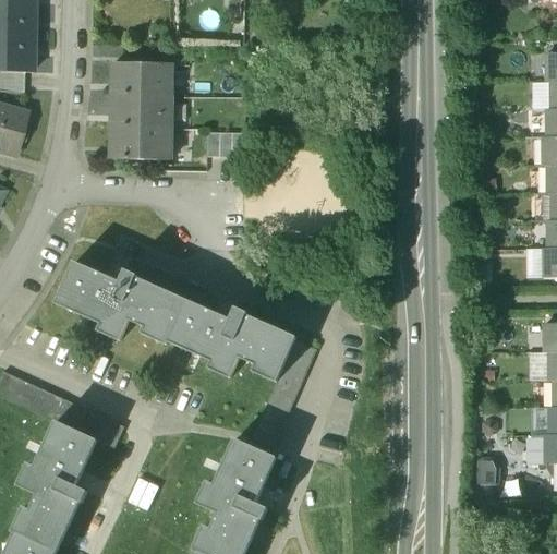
[(0,0),(0,17),(33,19),(33,0),(0,0)]
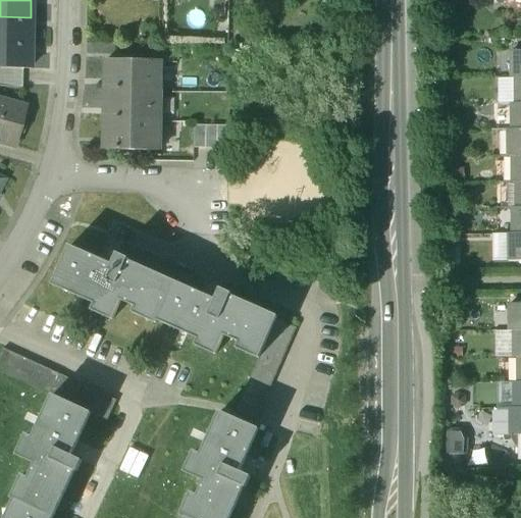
[(31,17),(0,16),(0,41),(30,42),(31,17)]
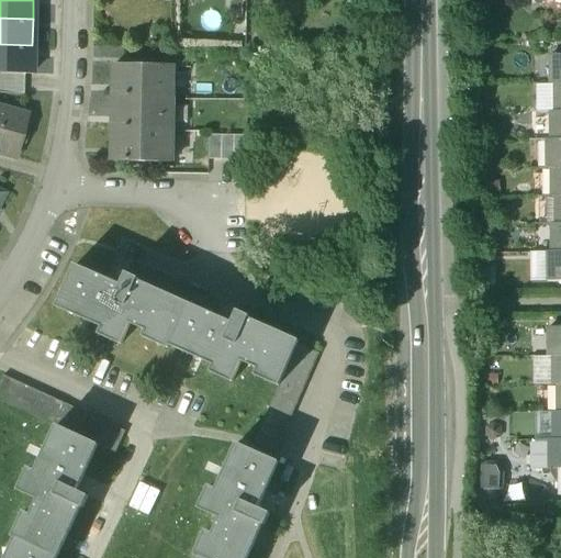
[(32,45),(0,44),(0,70),(23,71),(32,71),(32,45)]
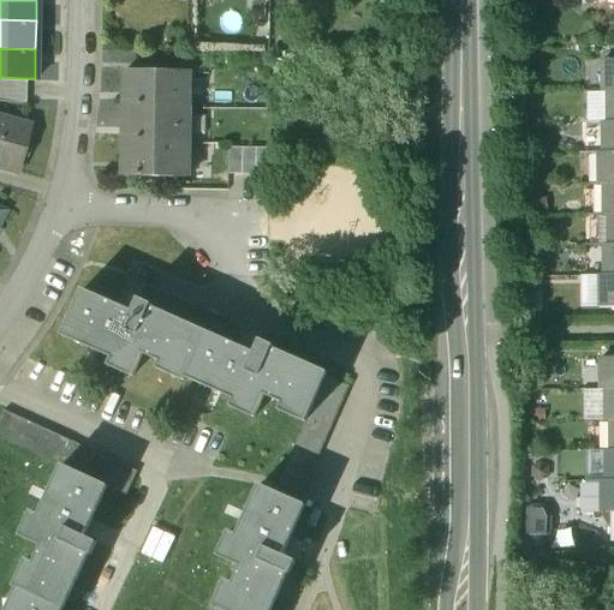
[(190,67),(126,66),(126,102),(189,103),(190,67)]
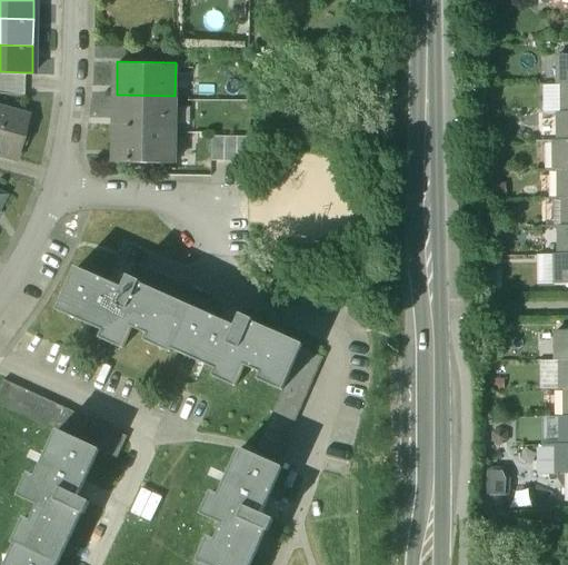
[(23,72),(0,71),(0,90),(23,92),(23,72)]
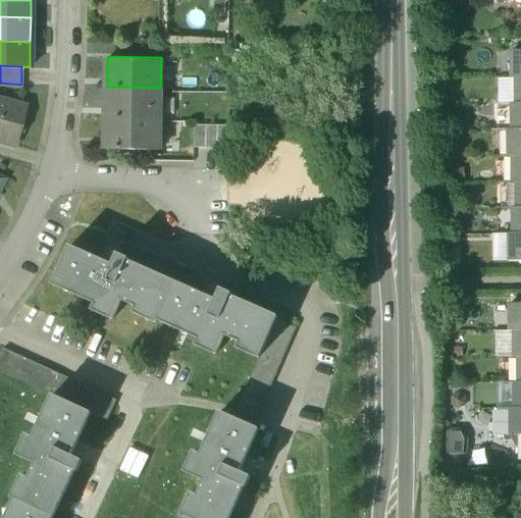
[(160,88),(107,87),(106,116),(160,117),(160,88)]
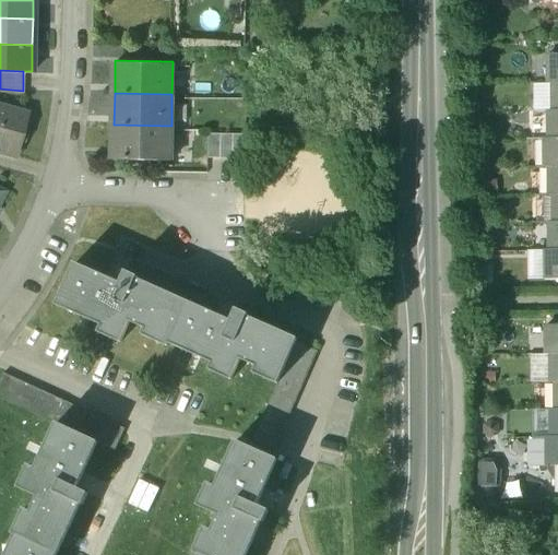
[(0,150),(14,154),(26,113),(0,104),(0,150)]
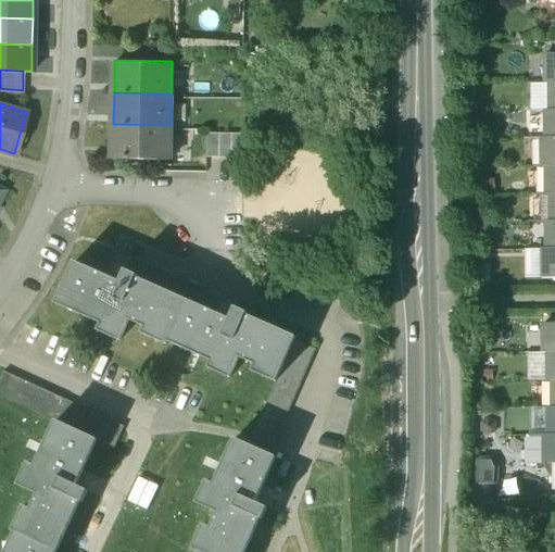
[(171,125),(113,124),(113,157),(169,158),(171,125)]
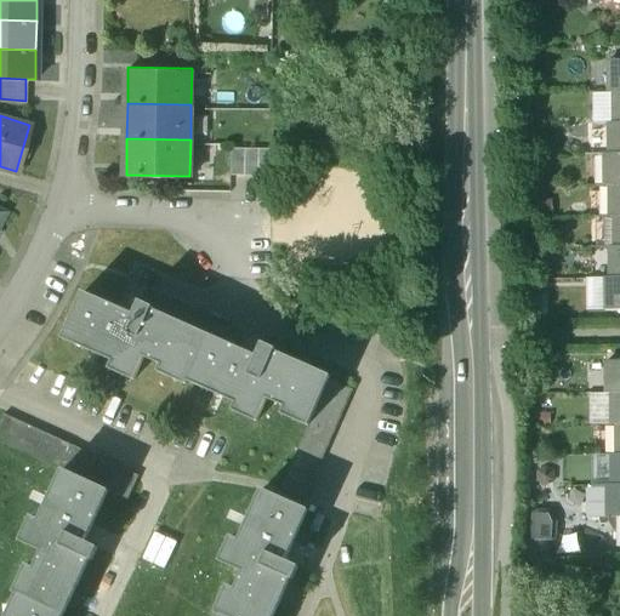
[(246,146),(232,146),(232,172),(245,172),(246,146)]
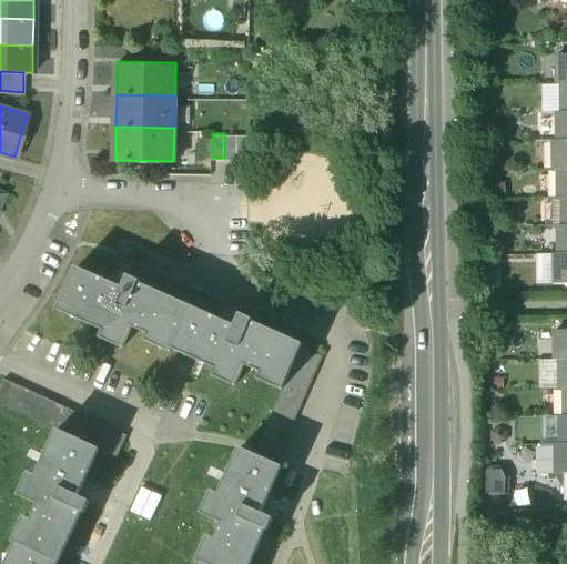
[(238,133),(225,133),(224,158),(238,158),(238,133)]
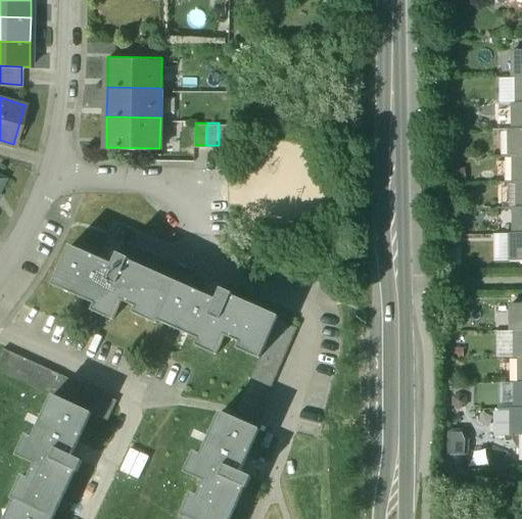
[(231,123),(219,123),(219,145),(230,145),(231,123)]
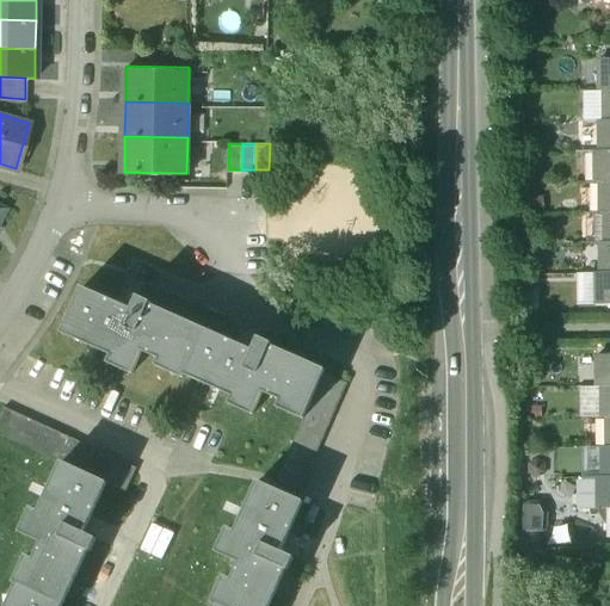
[(609,148),(601,149),(597,149),(597,179),(602,179),(609,179),(609,148)]
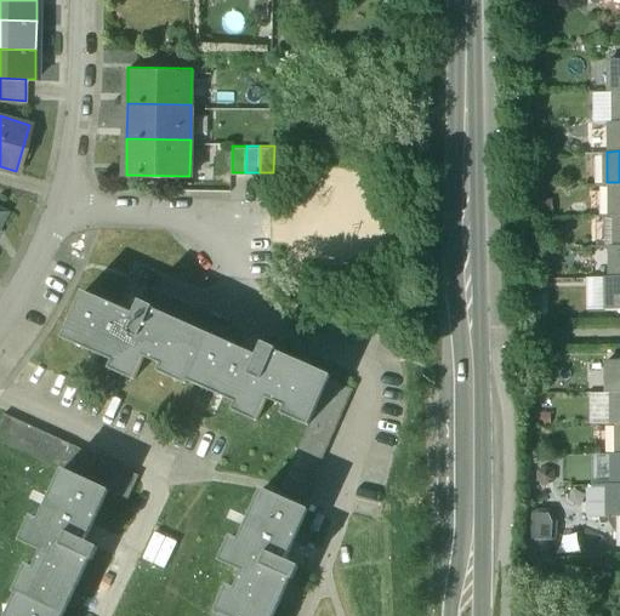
[(619,274),(613,274),(608,275),(608,307),(619,306),(619,274)]
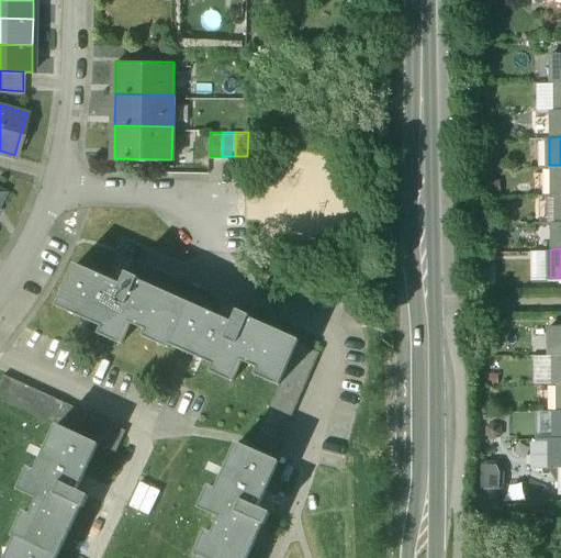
[(298,338),(248,316),(249,313),(238,309),(233,320),(137,278),(138,276),(127,271),(122,283),(76,263),(58,303),(62,297),(82,307),(80,313),(124,333),(131,320),(171,337),(172,335),(194,344),(191,350),(235,370),(242,357),(282,375),(296,341),(298,338)]
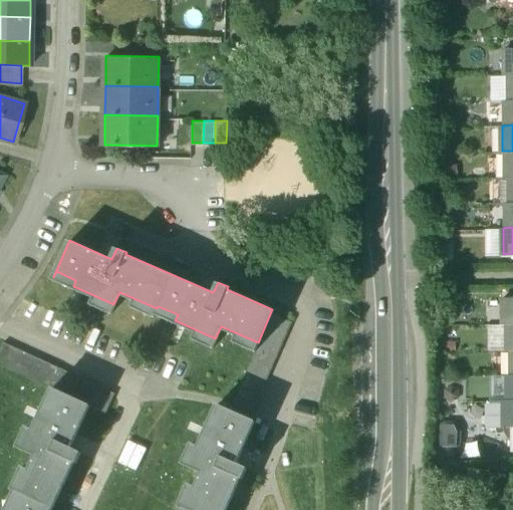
[(512,295),(503,296),(503,322),(507,322),(512,321),(512,295)]
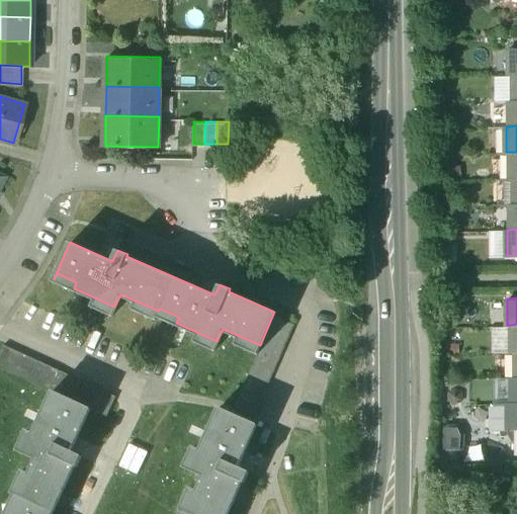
[(260,345),(234,405),(254,414),(294,323),(273,314),(260,345)]
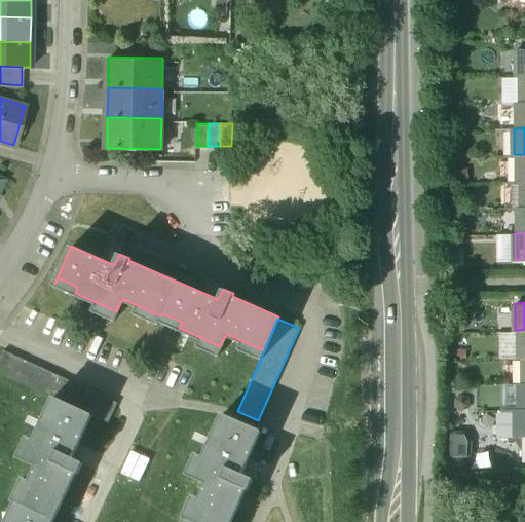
[(117,401),(4,347),(0,355),(0,370),(53,396),(91,413),(108,421),(117,401)]
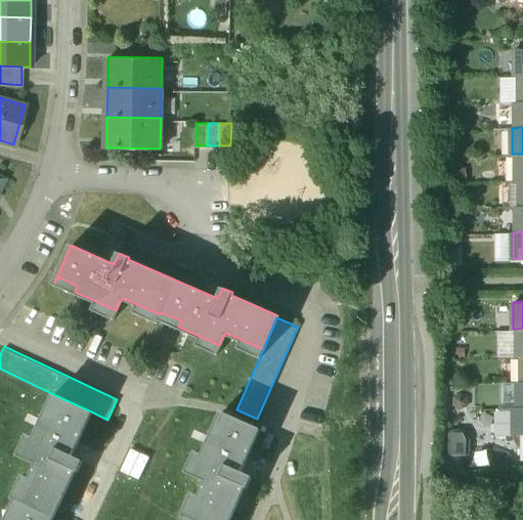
[(91,412),(53,394),(34,437),(27,434),(18,453),(37,462),(30,478),(24,475),(13,496),(15,497),(53,515),(75,468),(78,469),(82,460),(72,455),(91,412)]
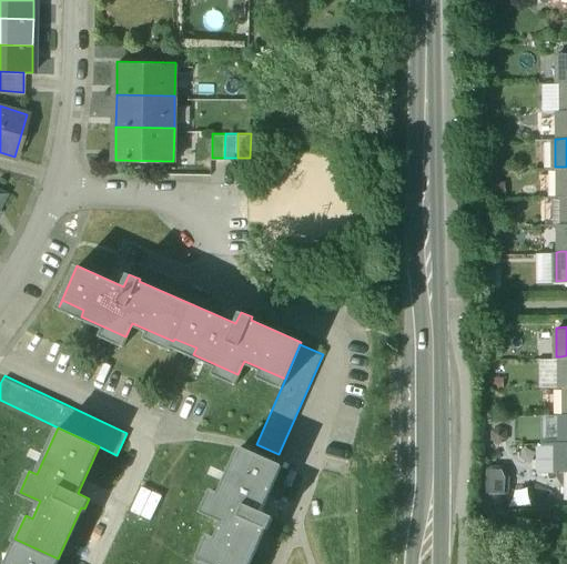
[(566,441),(560,442),(560,441),(557,441),(557,471),(562,471),(566,471),(566,441)]
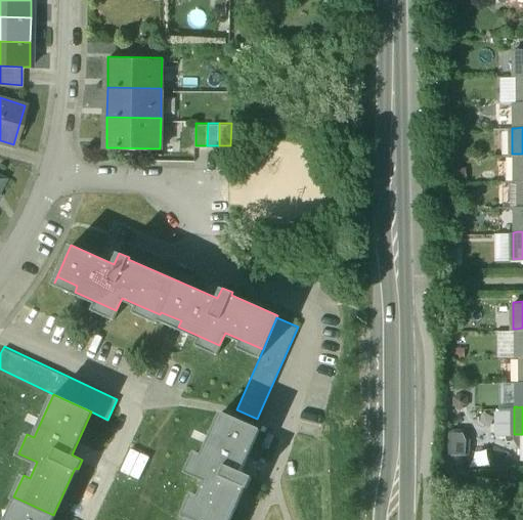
[(259,428),(227,414),(218,435),(212,432),(193,473),(206,479),(189,516),(192,518),(190,519),(228,519),(245,485),(247,486),(252,476),(241,471),(259,428)]
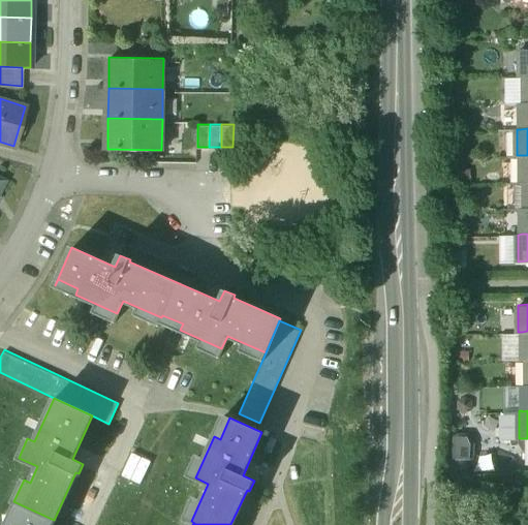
[(16,502),(4,524),(51,524),(54,520),(16,502)]
